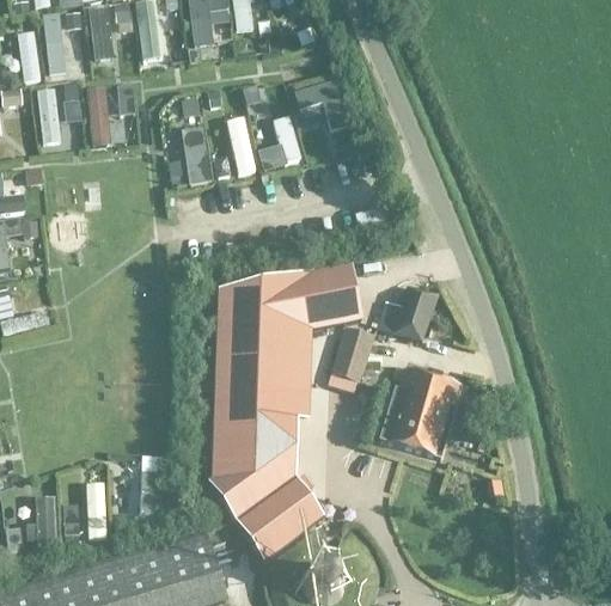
[(136,1),(144,53),(163,49),(156,0),(146,0),(136,1)]
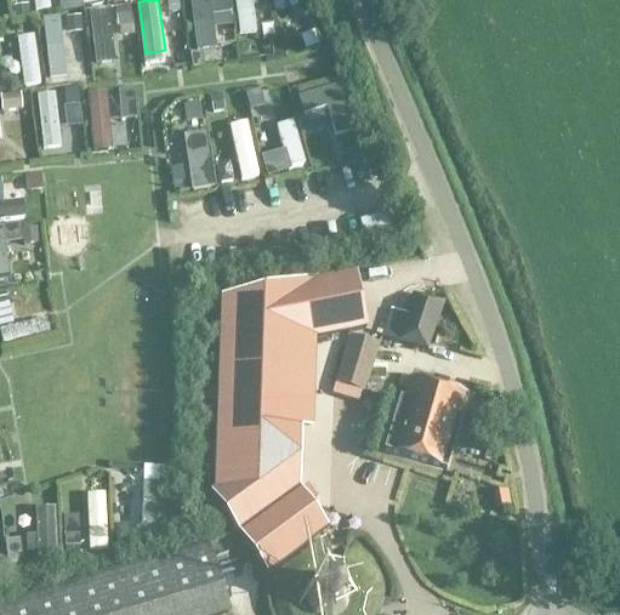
[(216,34),(212,0),(195,0),(200,35),(216,34)]
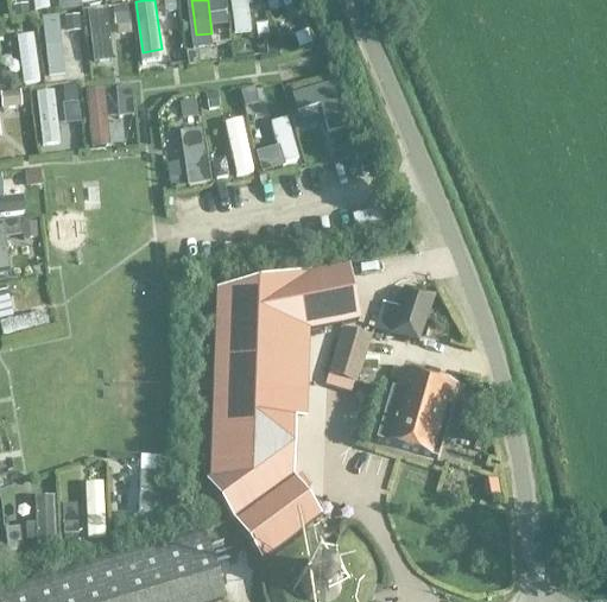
[(252,27),(248,0),(232,0),(235,30),(252,27)]
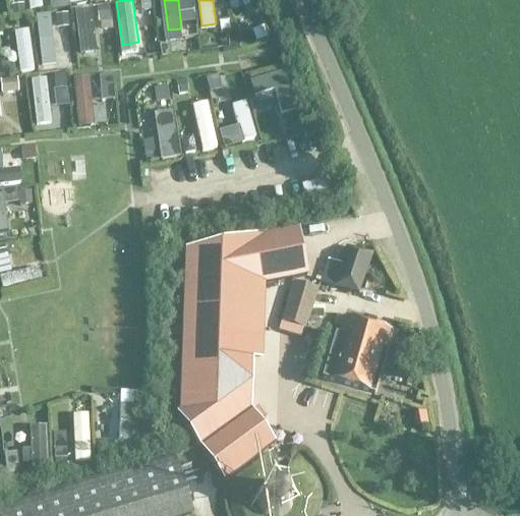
[(231,0),(239,20),(251,15),(244,0),(231,0)]
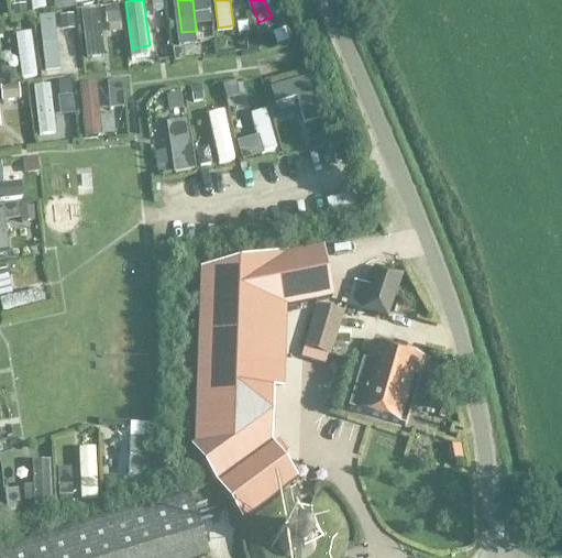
[(45,68),(61,66),(54,11),(39,12),(45,68)]
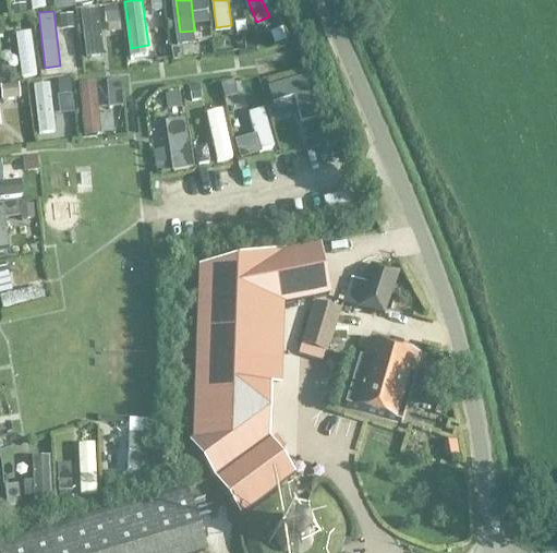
[(98,46),(95,17),(83,19),(86,48),(98,46)]
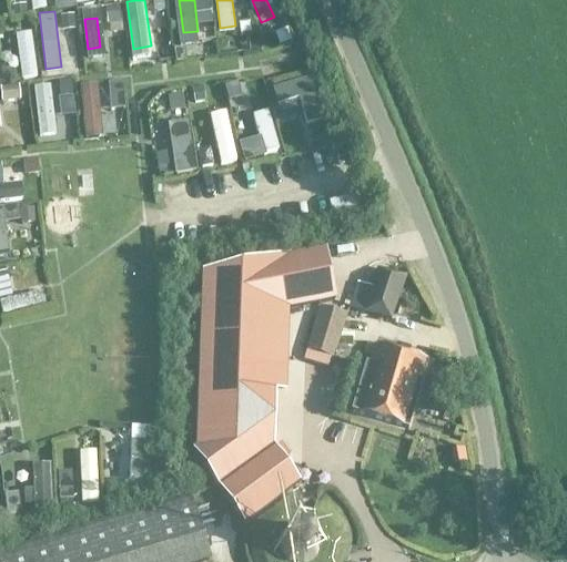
[(16,30),(22,75),(38,73),(31,29),(16,30)]
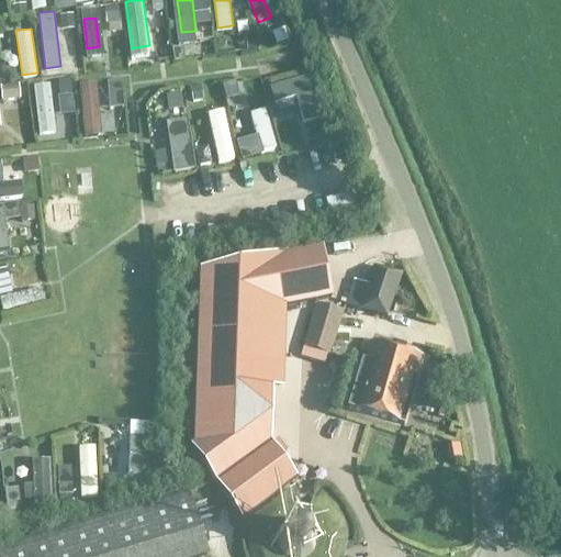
[(267,44),(269,57),(296,52),(294,40),(267,44)]
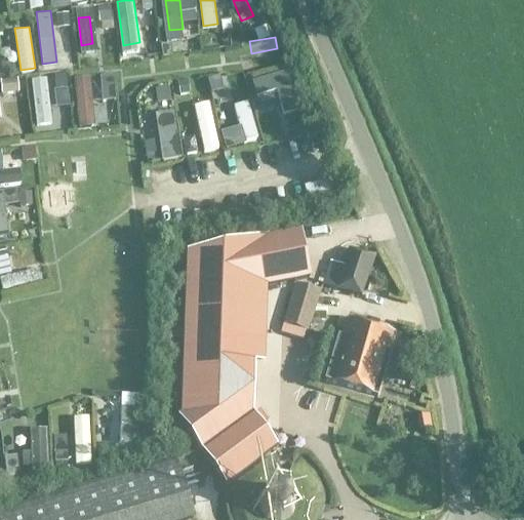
[(257,92),(278,87),(283,110),(297,107),(288,69),(253,77),(257,92)]
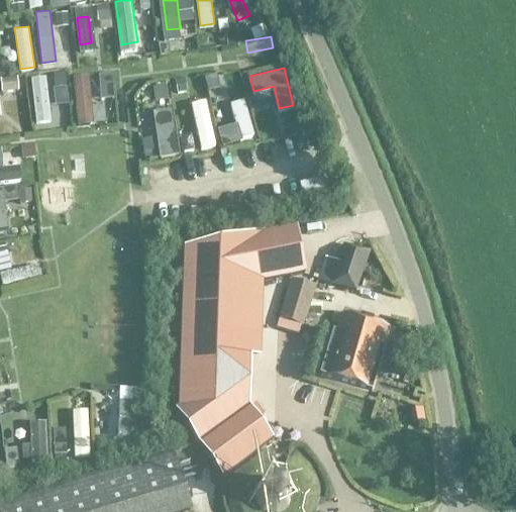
[(43,74),(30,76),(34,112),(48,110),(43,74)]
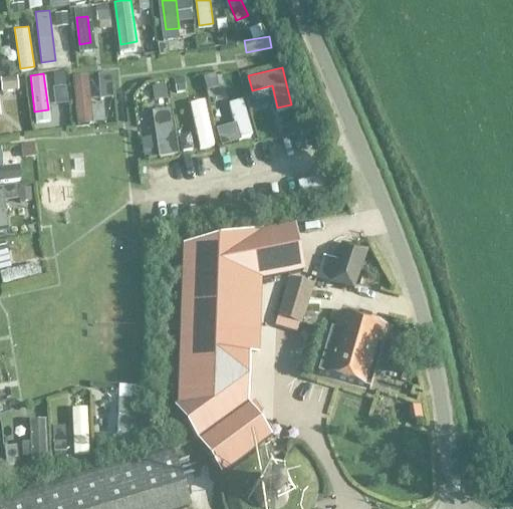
[(100,107),(98,94),(69,97),(70,110),(100,107)]
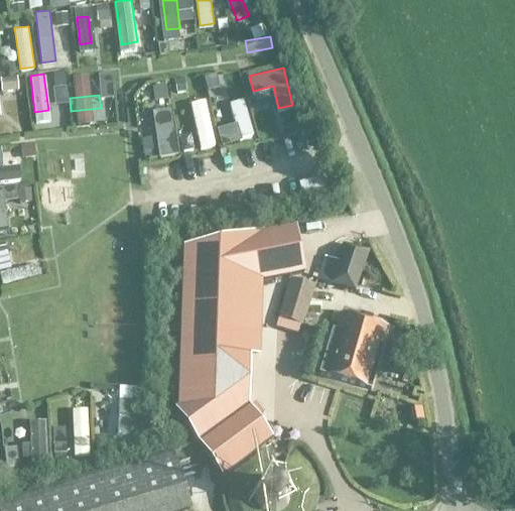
[(240,102),(218,103),(219,127),(241,127),(240,102)]
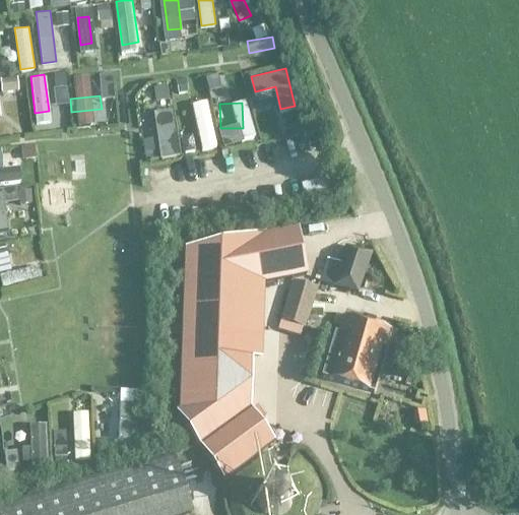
[(149,119),(150,141),(171,141),(170,119),(149,119)]
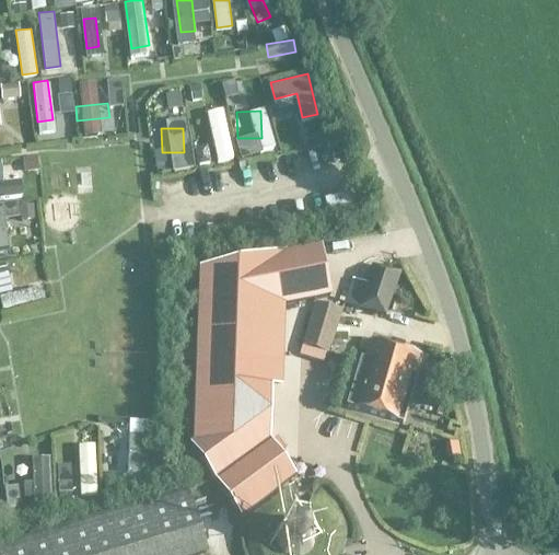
[(70,157),(71,172),(83,171),(82,155),(70,157)]
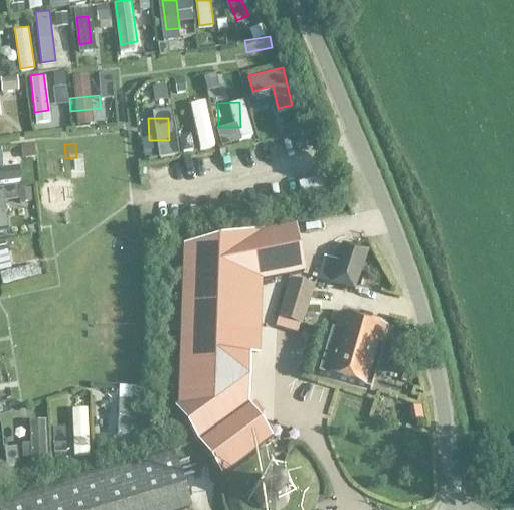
[(0,229),(9,228),(2,185),(0,185),(0,229)]
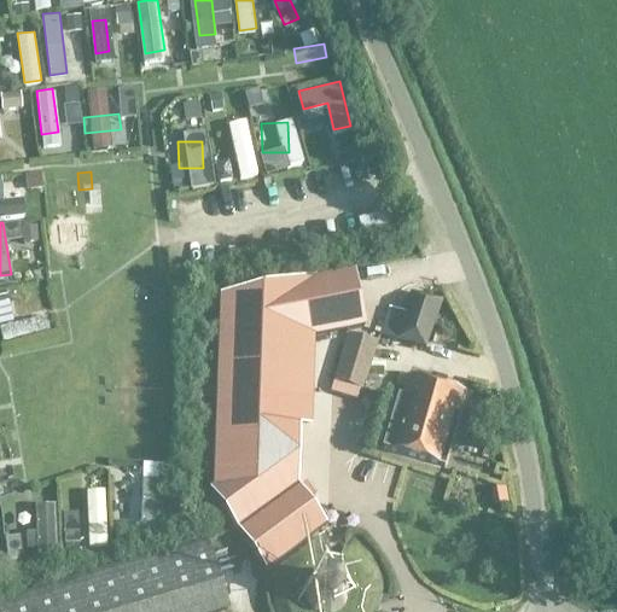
[(214,478),(210,482),(266,563),(316,528),(327,520),(272,442),(303,423),(306,333),(366,321),(355,266),(220,292),(214,478)]
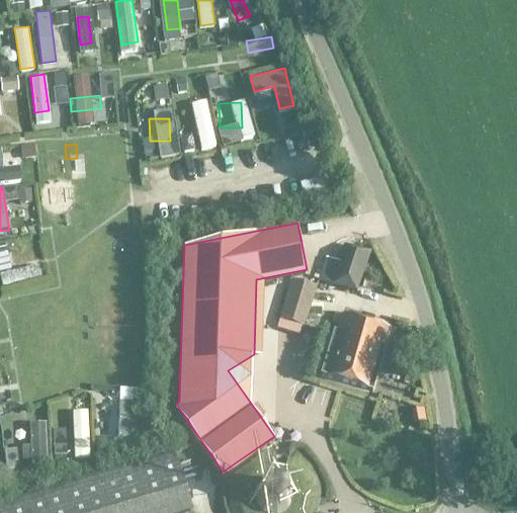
[(318,277),(356,288),(367,250),(343,242),(338,259),(325,255),(318,277)]
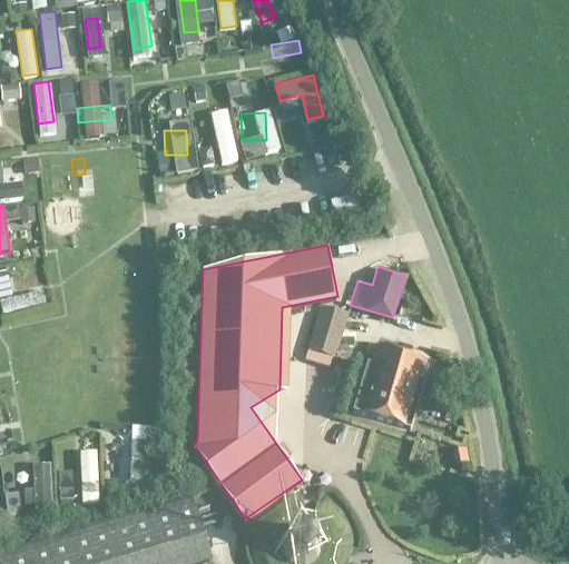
[(43,288),(0,298),(0,300),(2,312),(47,302),(43,288)]
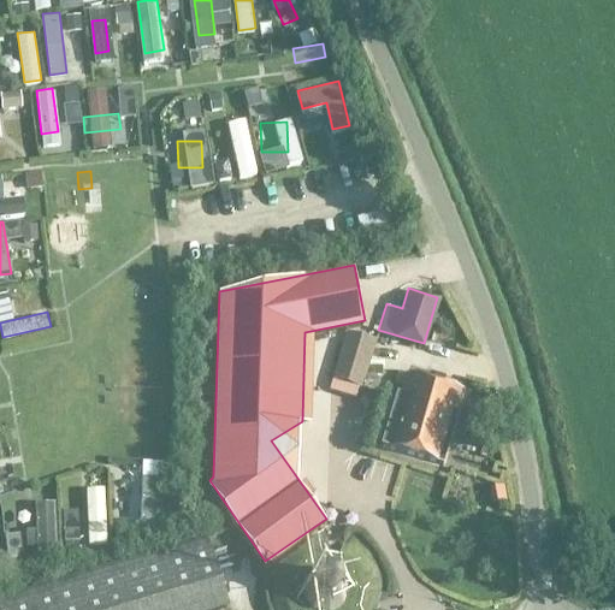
[(348,330),(333,375),(360,383),(373,337),(348,330)]
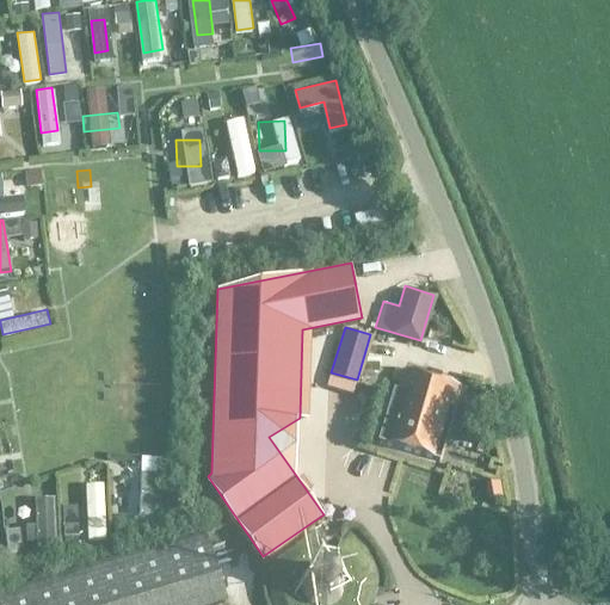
[(302,369),(315,372),(327,333),(313,329),(302,369)]
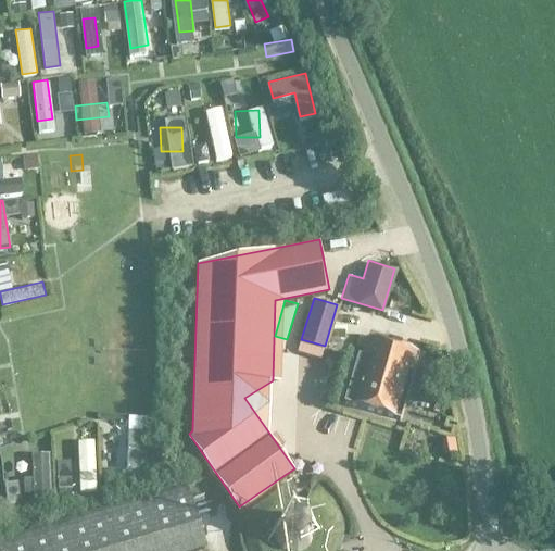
[(360,351),(355,366),(347,399),(402,415),(421,350),(368,334),(363,352),(360,351)]
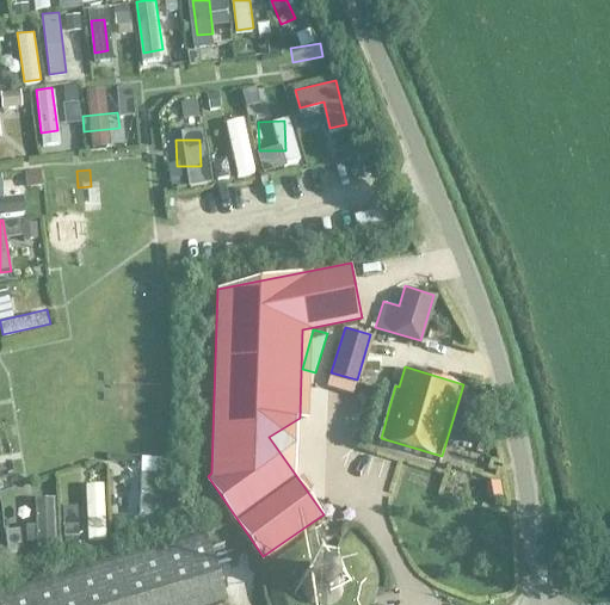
[(481,428),(488,406),(468,400),(461,424),(481,428)]
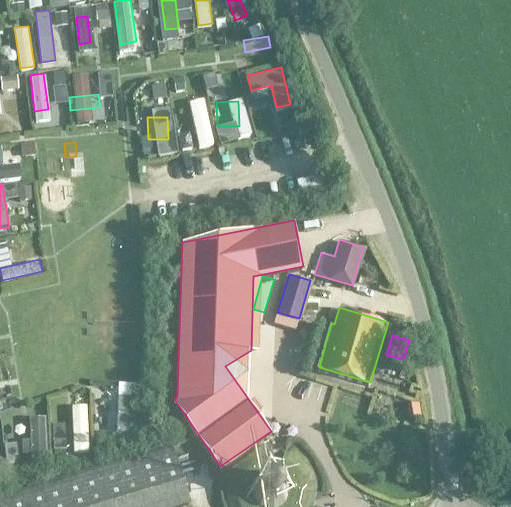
[(130,437),(132,395),(118,394),(117,437),(130,437)]
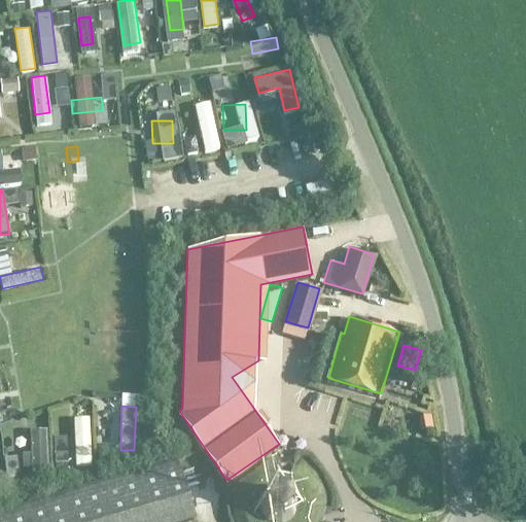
[(47,427),(30,428),(32,472),(49,471),(47,427)]
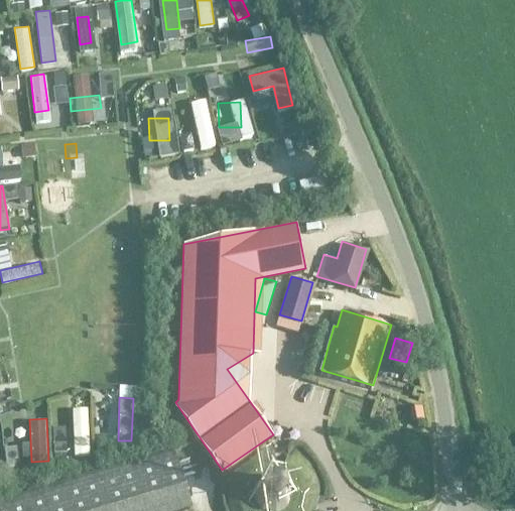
[(87,424),(52,428),(53,440),(88,436),(87,424)]
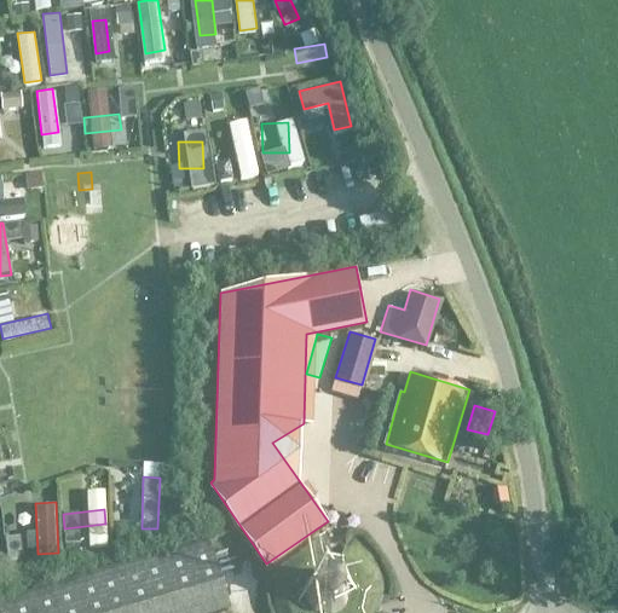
[(209,536),(0,599),(0,612),(204,612),(230,606),(209,536)]
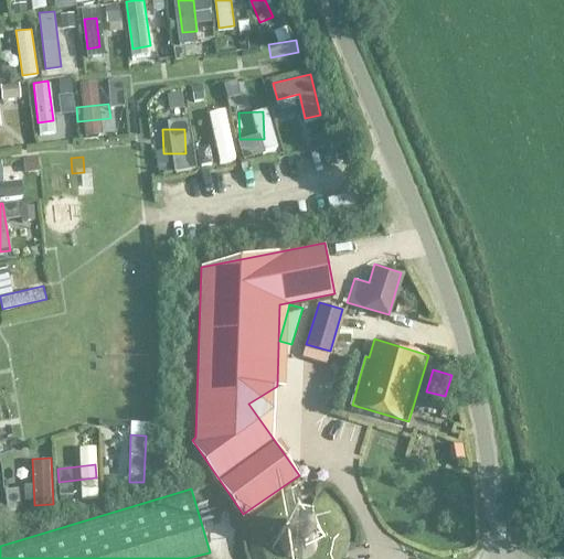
[(304,556),(315,548),(318,534),(310,523),(296,519),(285,527),(283,541),(290,552),(304,556)]
